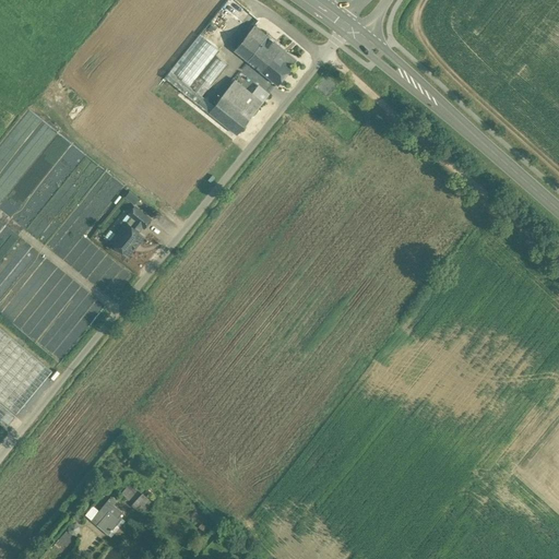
[(269,49),(270,50),(276,43),(254,25),(234,50),(256,67),(269,49)]
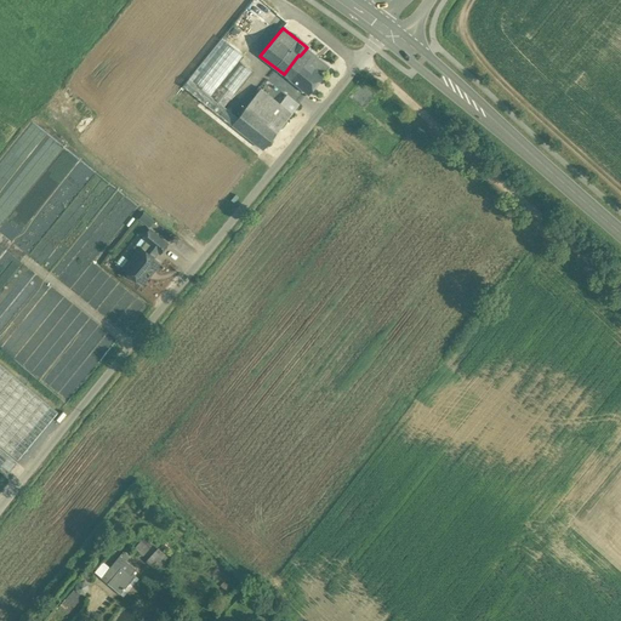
[(238,118),(224,107),(252,72),(239,61),(244,56),(222,38),(183,86),(232,126),(233,125),(232,125),(238,118)]
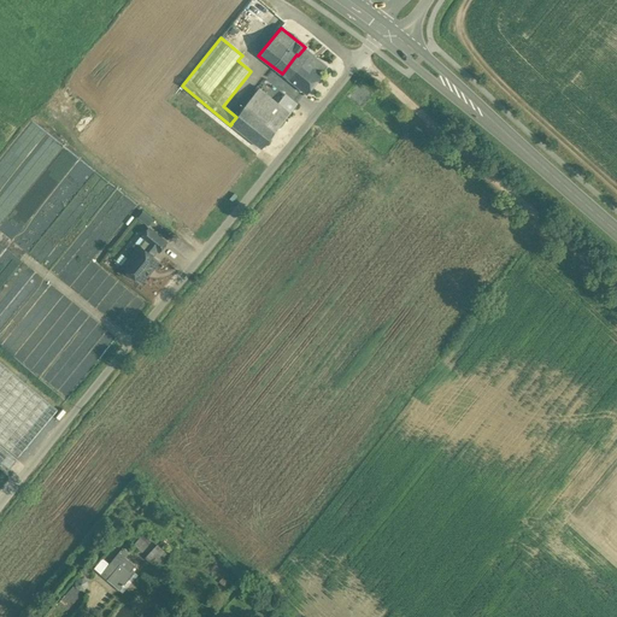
[(297,54),(282,74),(306,94),(328,66),(305,47),(298,56),(297,54)]
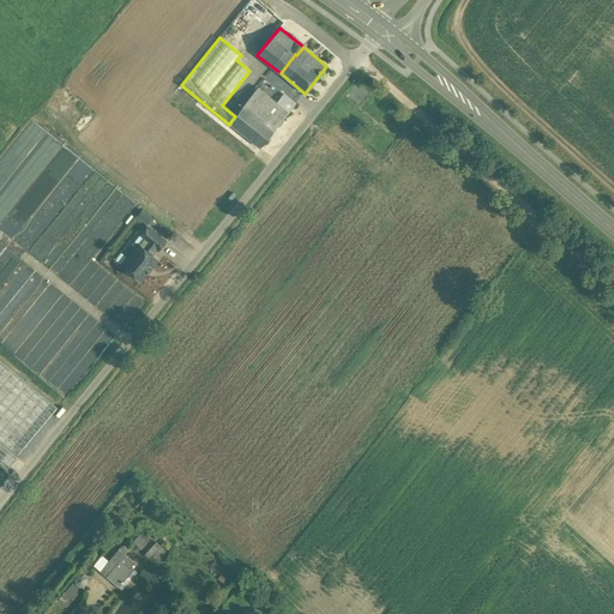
[(235,116),(229,124),(230,124),(260,148),(295,104),(283,95),(277,102),(258,88),(235,116)]
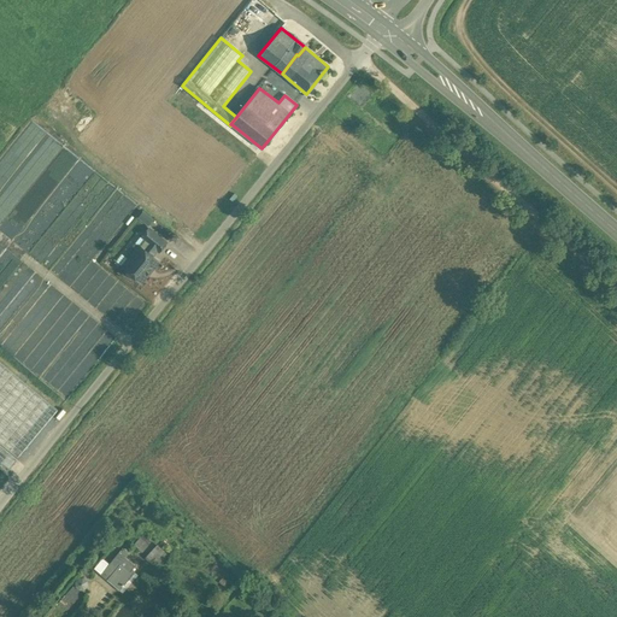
[(154,219),(144,211),(137,218),(148,227),(154,219)]
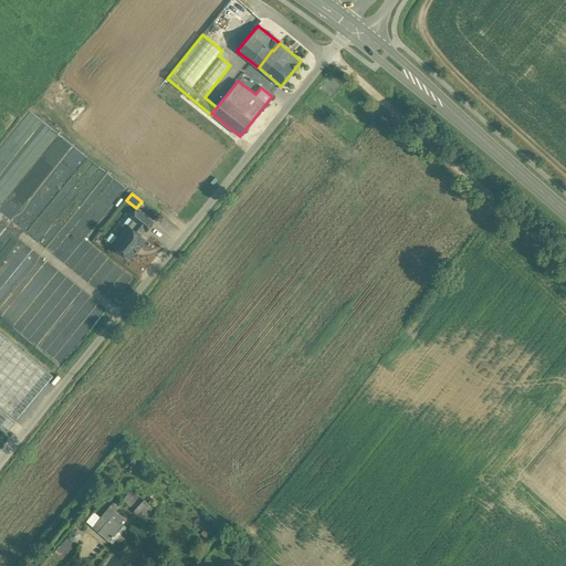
[(137,222),(144,229),(146,230),(153,222),(137,210),(130,218),(137,222)]
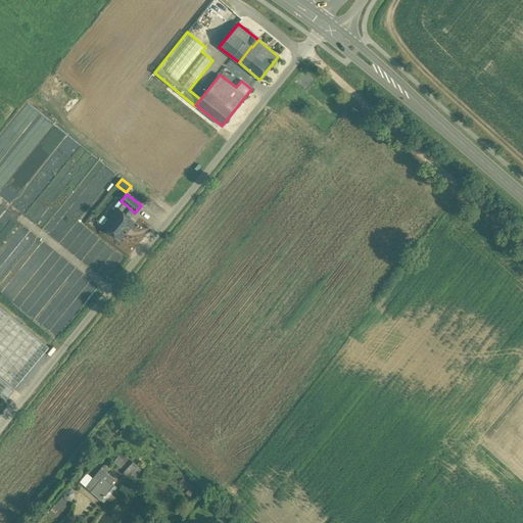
[(115,235),(120,239),(134,222),(128,217),(133,211),(127,205),(122,211),(119,208),(109,220),(104,226),(108,230),(109,234),(111,236),(115,235)]
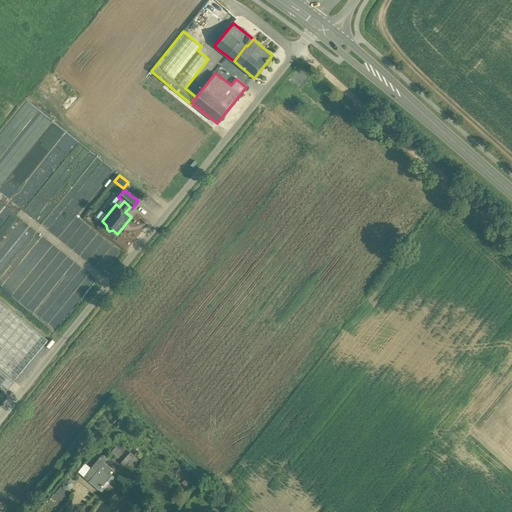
[(102,221),(107,215),(101,210),(96,217),(102,221)]
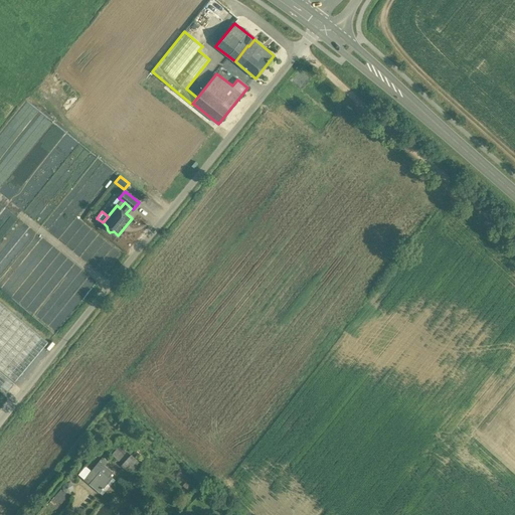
[(19,302),(56,331),(65,320),(50,308),(45,313),(43,311),(45,308),(39,304),(35,300),(32,304),(23,297),(19,302)]
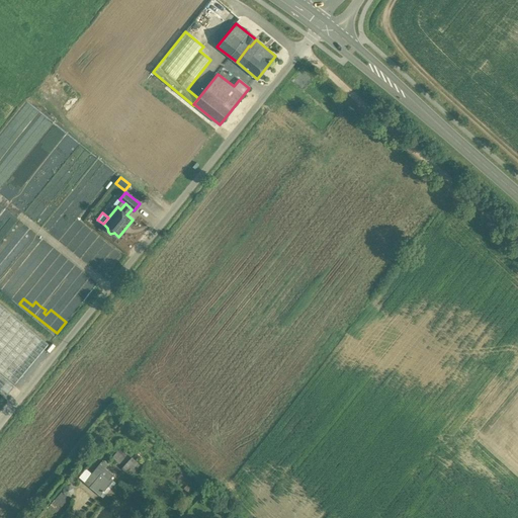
[(0,389),(6,395),(49,344),(0,303),(0,389)]
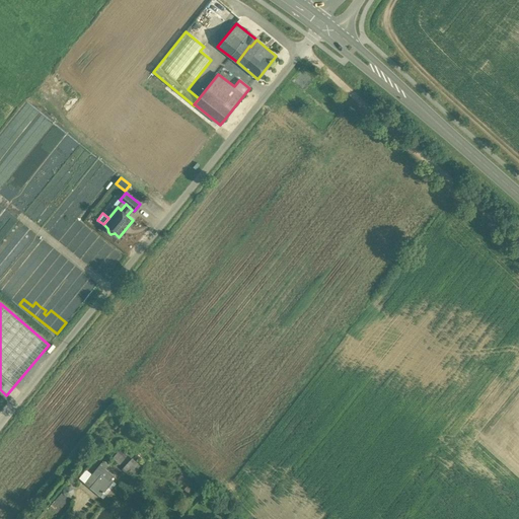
[(121,463),(127,454),(121,448),(114,457),(121,463)]
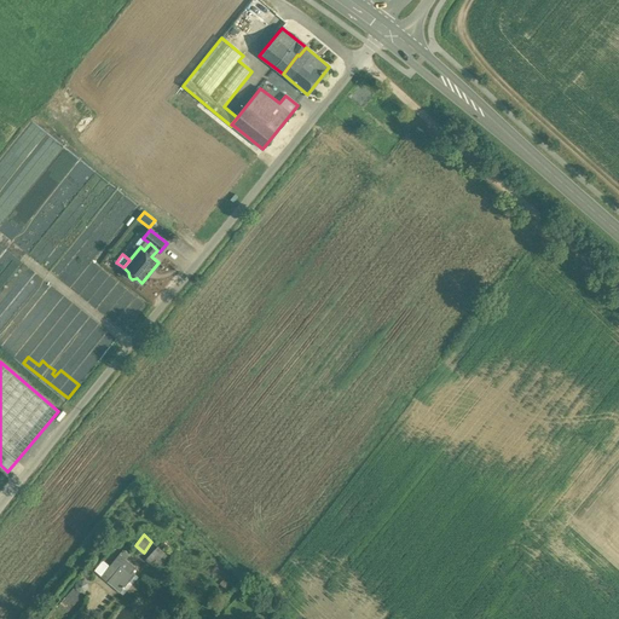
[(156,568),(168,555),(156,543),(144,556),(156,568)]
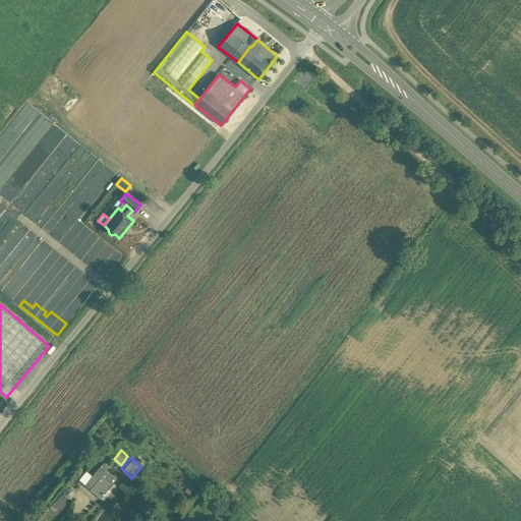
[(101,467),(85,484),(100,498),(111,485),(111,486),(114,482),(112,480),(114,478),(101,467)]
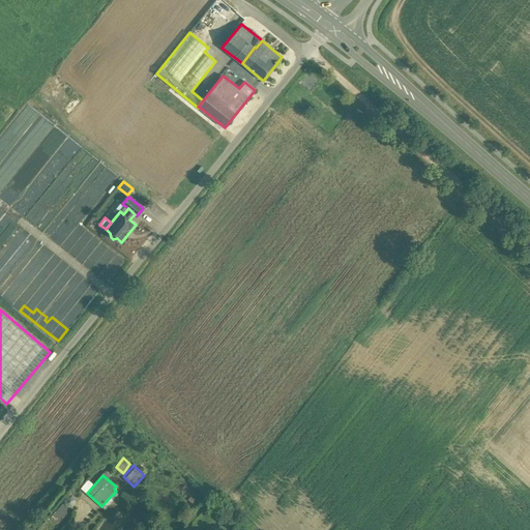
[(53,525),(71,512),(65,504),(48,516),(53,525)]
